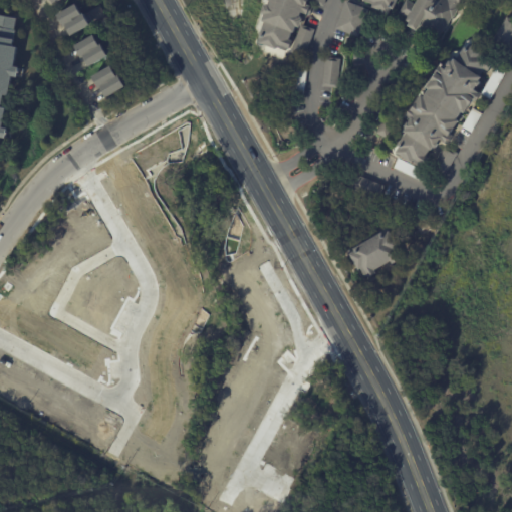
[(323,0),(322,6),(309,1),(307,6),(311,7),(308,16),(302,14),(300,18),(302,19),(302,20),(303,20),(301,24),(313,29),(303,57),(290,52),(299,29),(296,28),(294,34),(291,34),(289,40),(292,42),(289,50),(286,49),(285,52),(276,48),(275,50),(259,44),(261,38),(259,37),(265,24),(263,23),(266,17),(262,15),(265,7),(267,7),(267,6),(269,7),(271,2),(265,0),(323,0)]
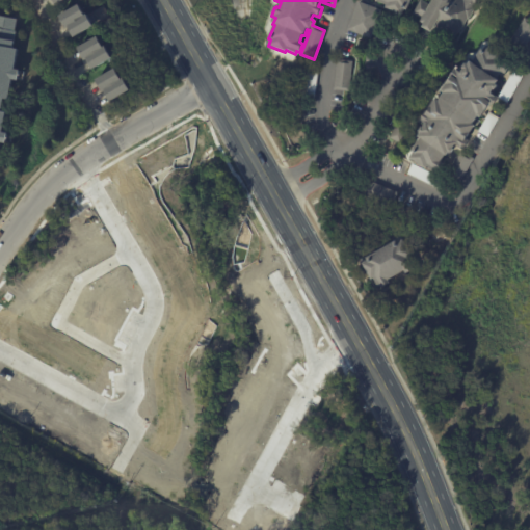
[(411,0),(406,10),(404,9),(401,16),(385,7),(386,5),(375,1),(375,0),(411,0)]
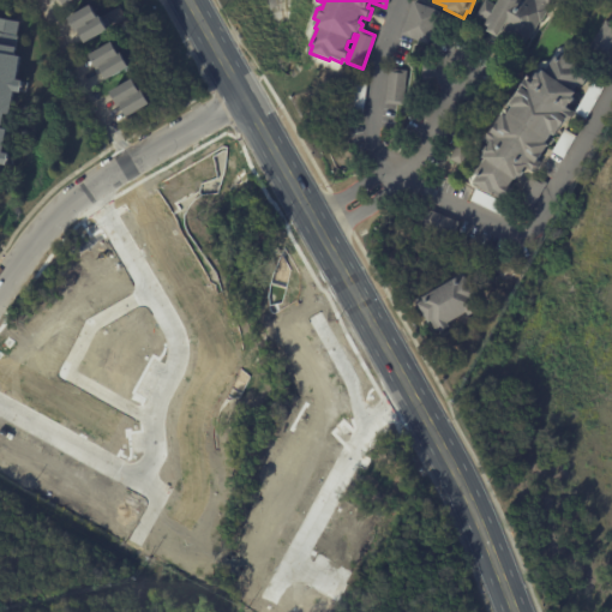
[(493,35),(487,33),(490,29),(485,25),(486,22),(477,16),(486,0),(496,6),(499,0),(521,0),(555,0),(551,7),(550,7),(541,22),(538,21),(534,28),(535,28),(531,36),(528,35),(523,45),(516,41),(513,45),(503,39),(504,36),(501,35),(498,39),(493,35)]
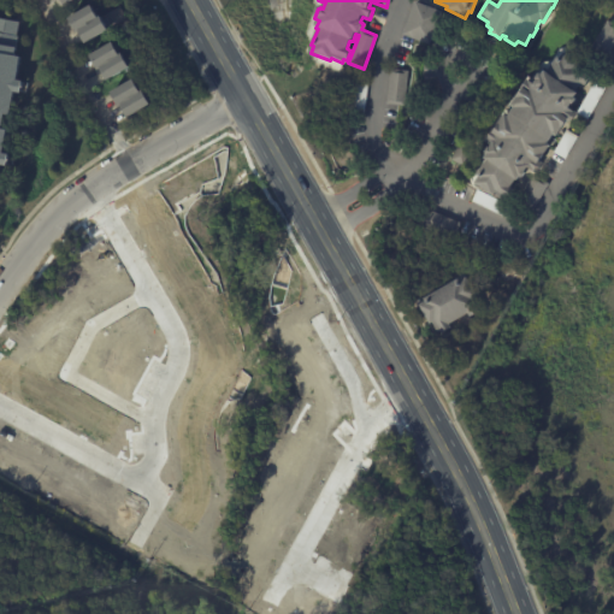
[(429,43),(429,45),(402,35),(414,1),(441,11),(429,43)]
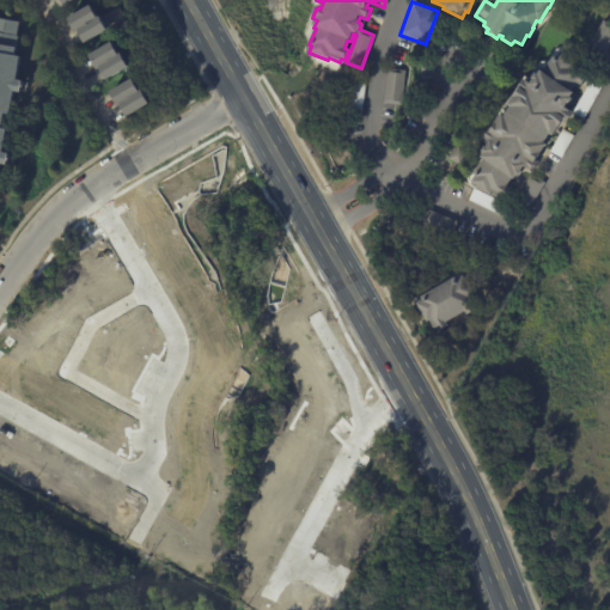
[(90,7),(96,17),(98,16),(101,22),(105,18),(109,24),(104,28),(105,30),(83,43),(74,29),(72,30),(65,17),(89,5),(90,7)]
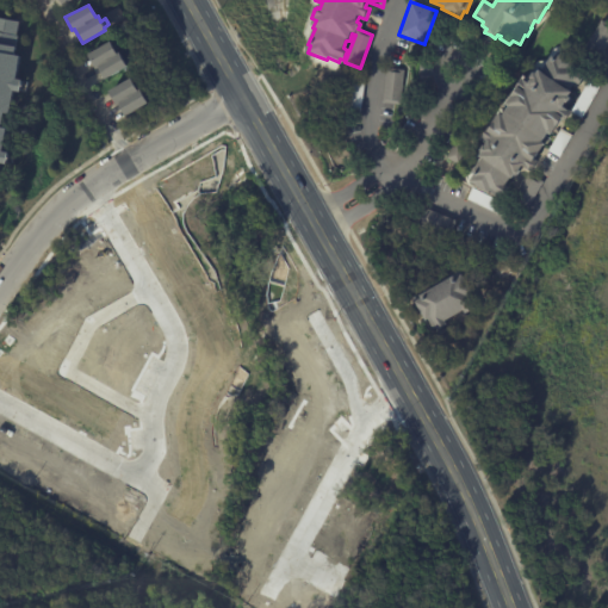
[(20,81),(19,93),(12,92),(8,115),(2,113),(0,129),(6,129),(1,153),(7,153),(6,165),(0,165),(0,17),(19,20),(17,35),(18,35),(14,55),(19,56),(16,79),(22,80),(20,81)]
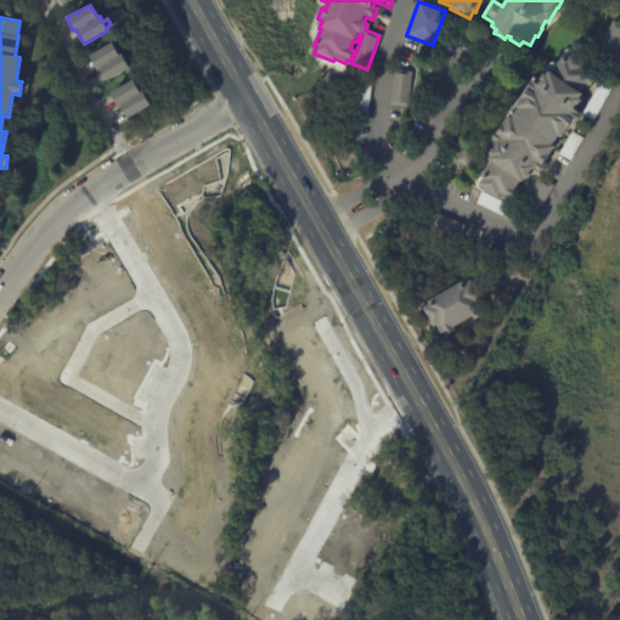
[(619,24),(619,45),(612,61),(596,52),(614,21),(619,24)]
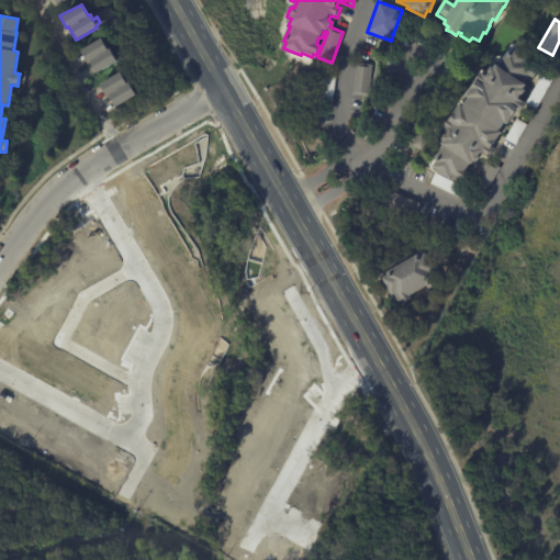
[(101,37),(108,51),(110,48),(118,62),(96,74),(90,62),(87,64),(80,49),(101,37)]
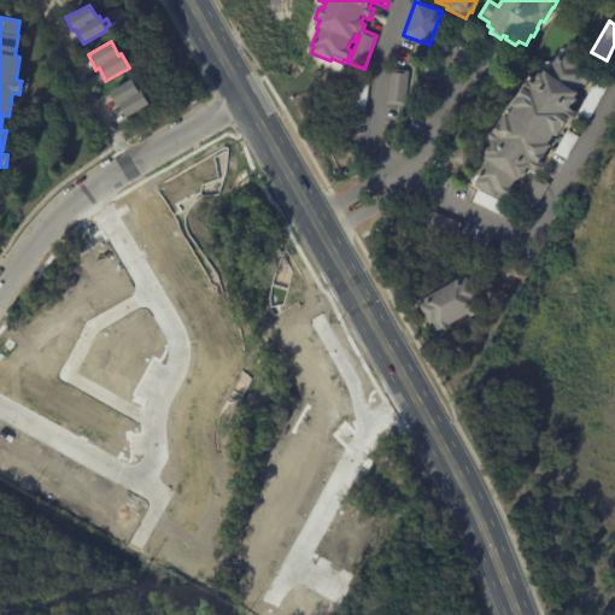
[(577,112),(570,122),(569,122),(566,129),(564,129),(558,138),(555,136),(549,145),(551,147),(536,173),(529,169),(527,174),(523,180),(522,180),(521,179),(519,182),(515,180),(510,187),(514,189),(508,199),(503,195),(502,198),(495,193),(493,195),(475,183),(479,177),(476,176),(486,160),(488,156),(487,154),(490,148),(492,150),(496,145),(490,141),(488,142),(484,139),(487,134),(491,136),(496,130),(497,132),(507,116),(510,118),(516,110),(514,109),(520,98),(521,99),(526,89),(525,88),(531,81),(537,85),(539,81),(538,81),(542,75),(544,76),(546,72),(548,72),(552,64),(554,64),(558,57),(561,58),(566,52),(585,64),(581,70),(591,76),(585,86),(581,83),(575,92),(580,94),(577,99),(579,100),(575,105),(573,104),(570,109),(577,112)]
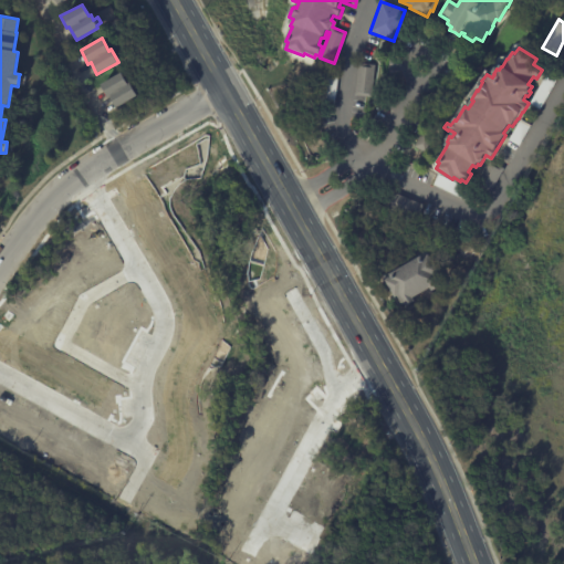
[(374,64),(369,96),(354,94),(358,62),(374,64)]
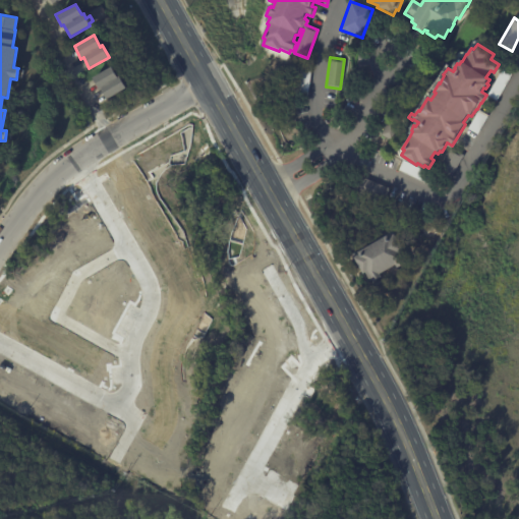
[(310,64),(306,97),(296,96),(300,63),(310,64)]
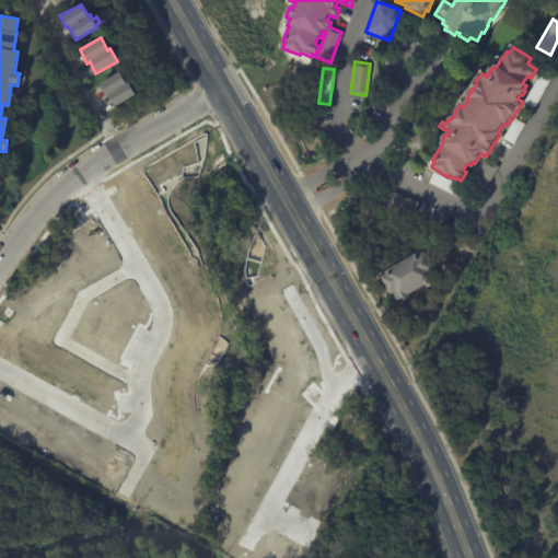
[(130,83),(136,95),(115,106),(108,95),(107,95),(100,82),(119,71),(126,83),(129,82),(130,83)]
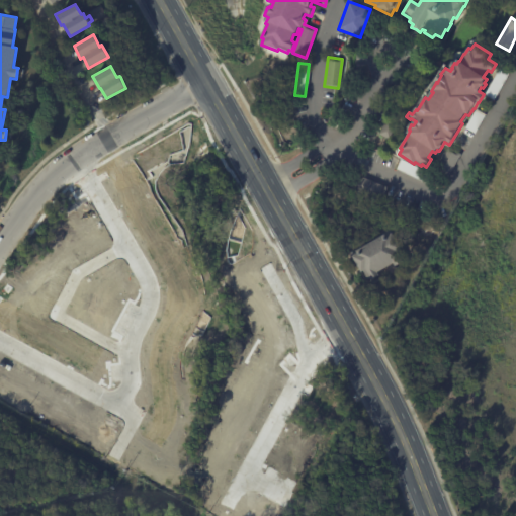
[(506,70),(509,71),(493,99),(484,94),(500,66),(506,70)]
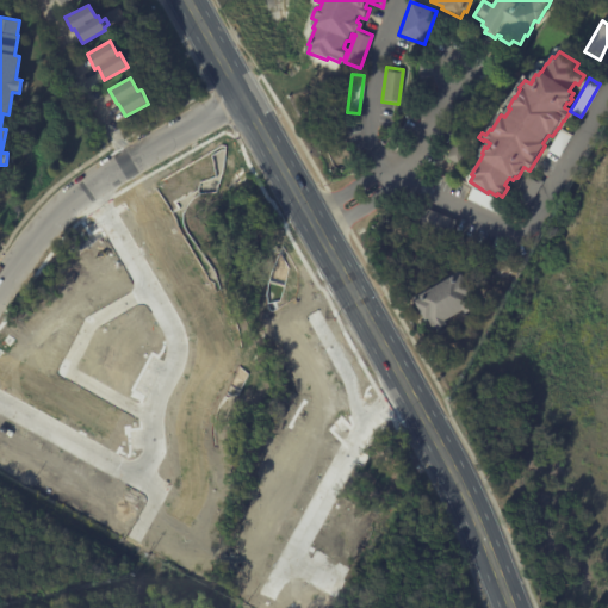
[(547,152),(560,128),(571,134),(559,157),(547,152)]
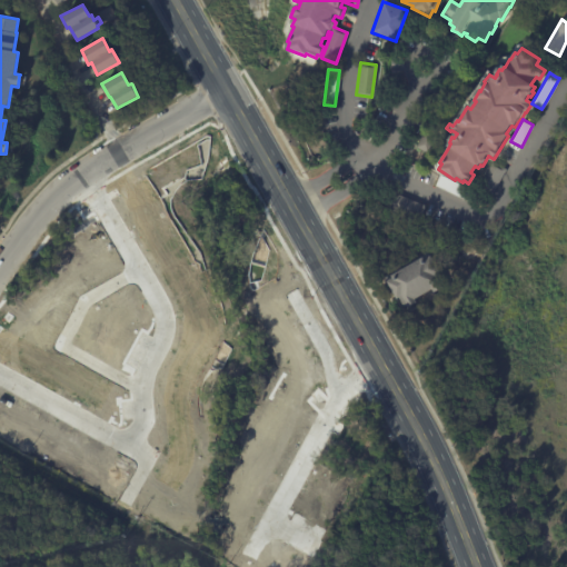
[(416,147),(424,132),(436,139),(427,153),(416,147)]
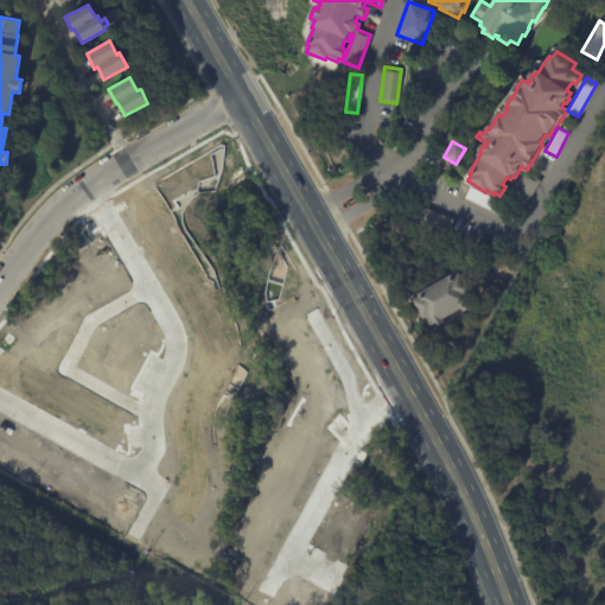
[(503,204),(498,214),(464,197),(469,186),(504,203),(503,204)]
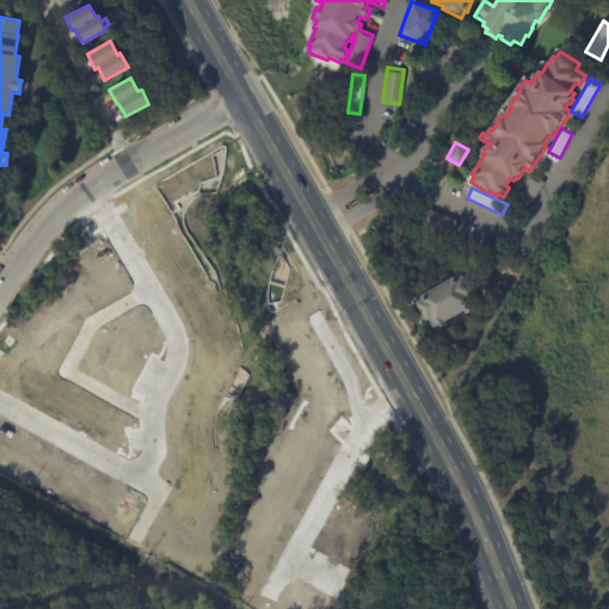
[(455,231),(451,238),(419,225),(425,209),(457,221),(455,231)]
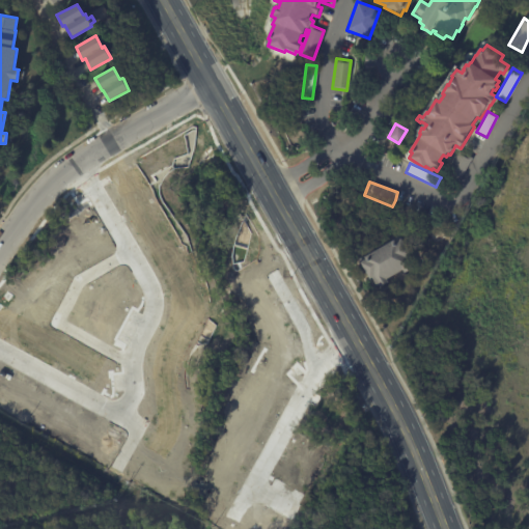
[(404,244),(410,254),(408,255),(411,261),(409,263),(412,269),(404,273),(401,270),(386,279),(388,282),(380,286),(377,282),(374,283),(371,277),(369,279),(360,262),(365,259),(364,257),(393,241),(394,243),(400,240),(404,244)]
